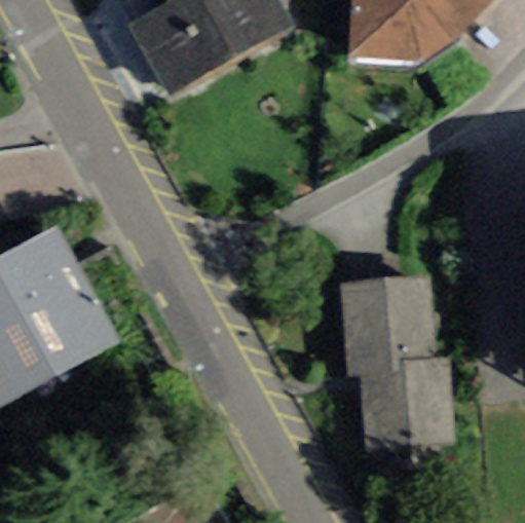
[(125,24),(169,96),(293,23),(280,0),(166,0),(167,1),(125,24)]
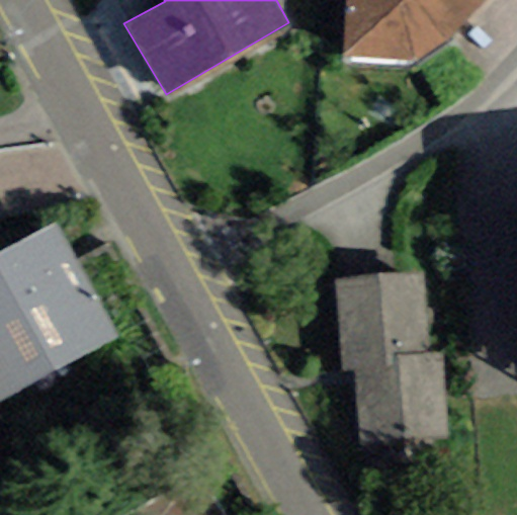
[(347,0),(344,58),(411,61),(451,35),(484,0),(347,0)]
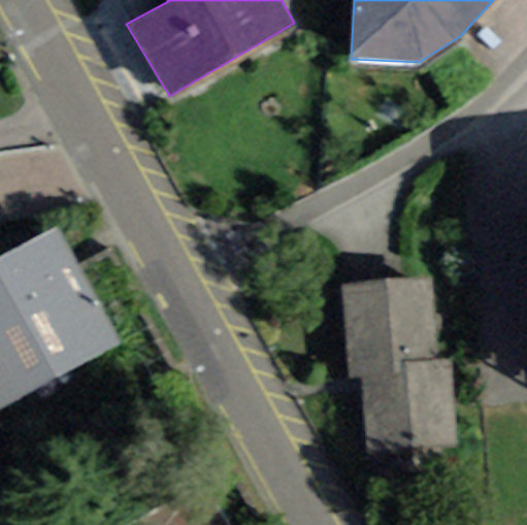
[(0,406),(120,341),(55,226),(0,256),(0,406)]
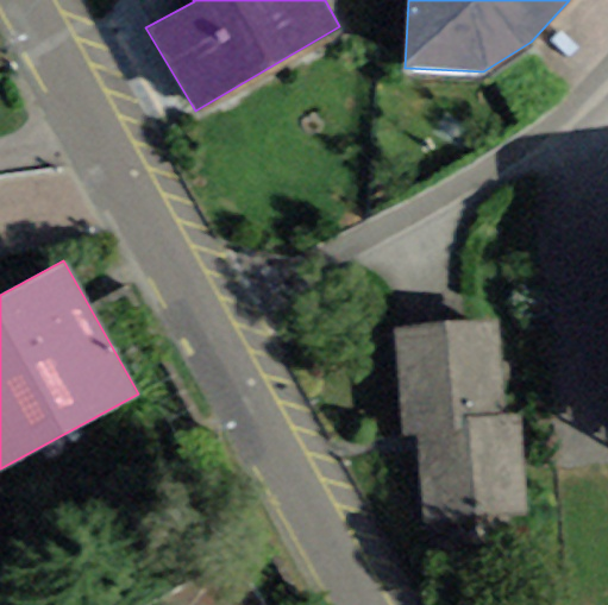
[(425,521),(527,511),(519,413),(501,414),(493,320),(394,329),(403,433),(417,432),(425,521)]
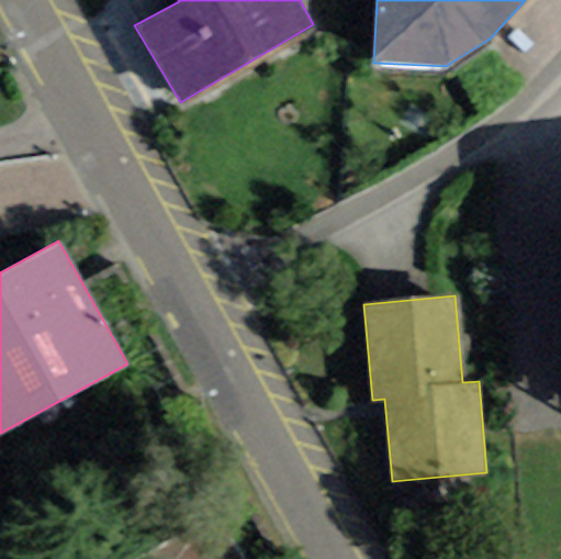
[(243,558),(216,510),(127,558),(243,558)]
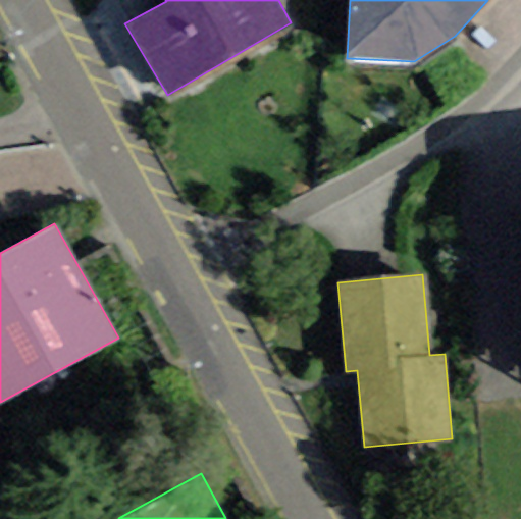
All buildings are outlined.
